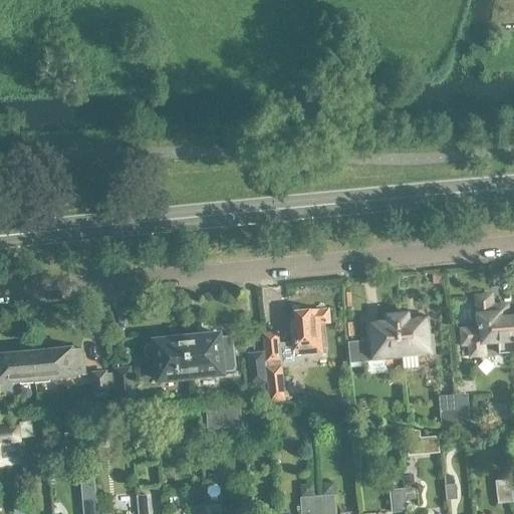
[(490,296),(476,297),(478,330),(462,331),(463,346),(470,345),(471,357),(485,356),(484,344),(499,343),(500,356),(513,354),(513,319),(506,320),(505,320),(500,320),(499,314),(491,315),(490,296)]
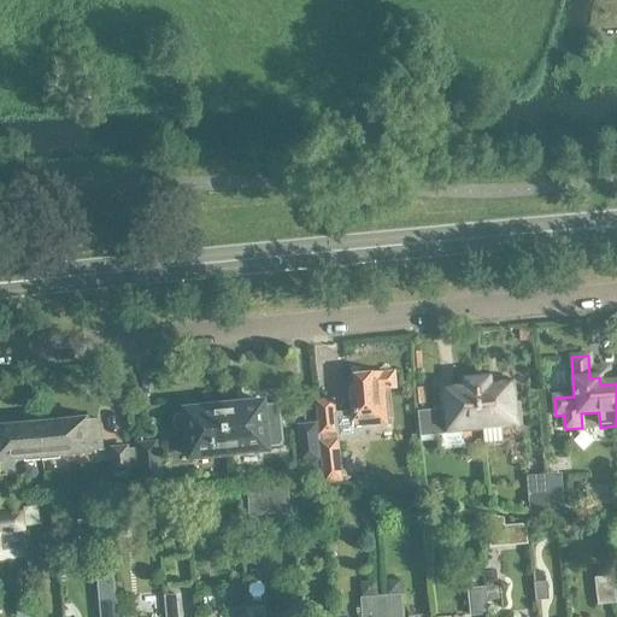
[(356,388),(351,389),(353,413),(335,416),(334,400),(316,403),(324,485),(342,482),(338,441),(365,439),(365,432),(386,429),(385,419),(393,419),(389,389),(394,389),(393,374),(354,377),(356,388)]
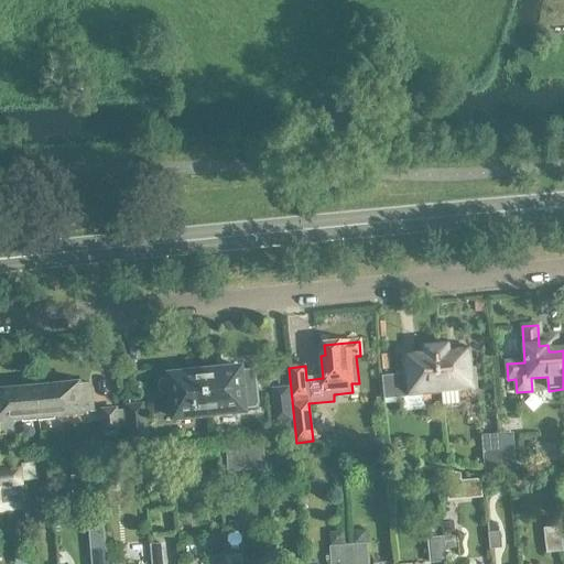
[(436,347),(441,393),(474,390),(470,347),(451,349),(451,346),(436,347)]
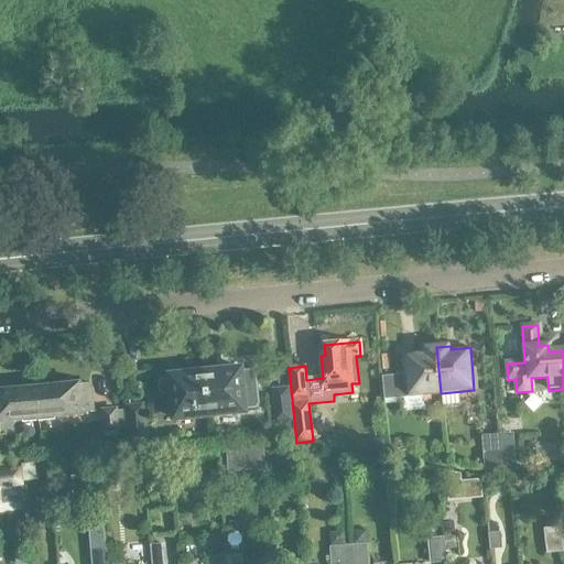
[(403,354),(405,373),(381,376),(383,398),(441,393),(436,347),(421,348),(422,351),(403,354)]
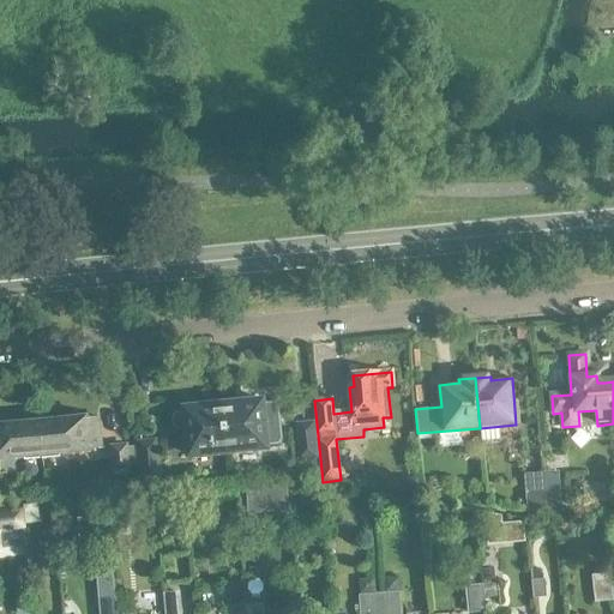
[(263,401),(223,405),(228,452),(268,447),(264,421),(272,420),(276,417),(276,407),(271,403),(263,404),(263,401)]
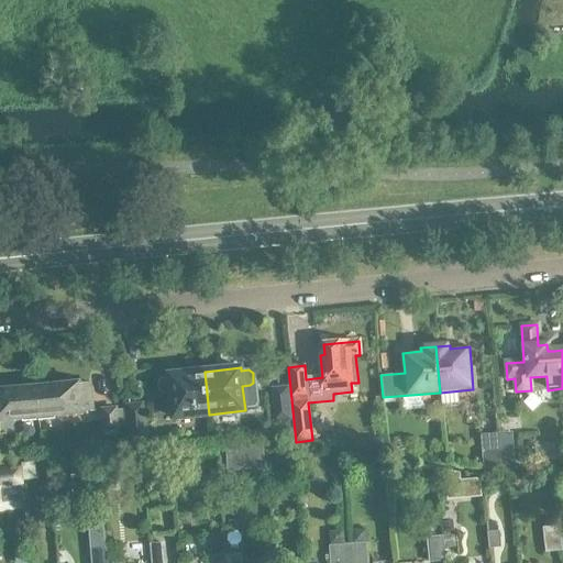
[(209,415),(205,372),(168,375),(168,377),(159,378),(156,383),(157,393),(162,395),(170,394),(173,419),(209,415)]
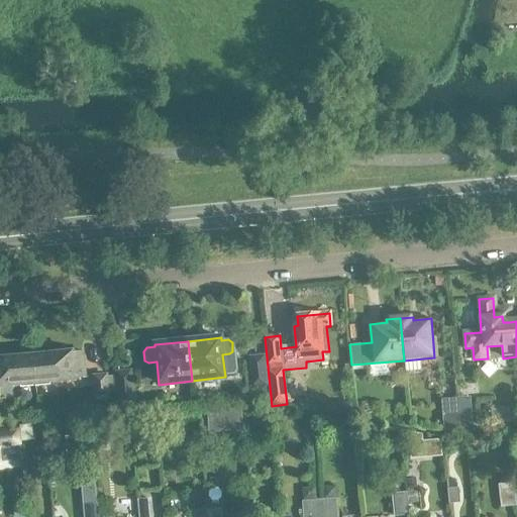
[(32,356),(35,382),(85,378),(83,362),(73,363),(72,352),(32,356)]
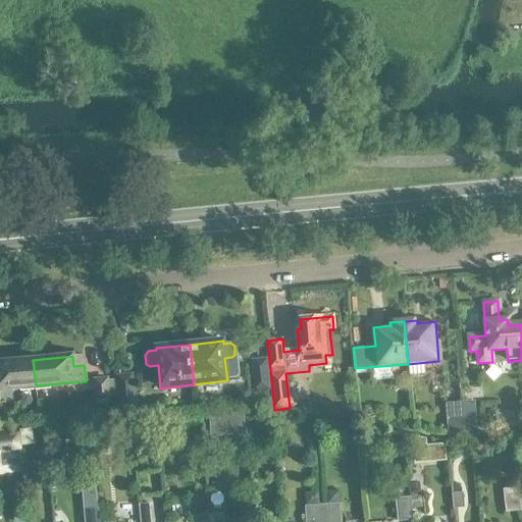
[(266,359),(253,361),(258,402),(270,401),(266,359)]
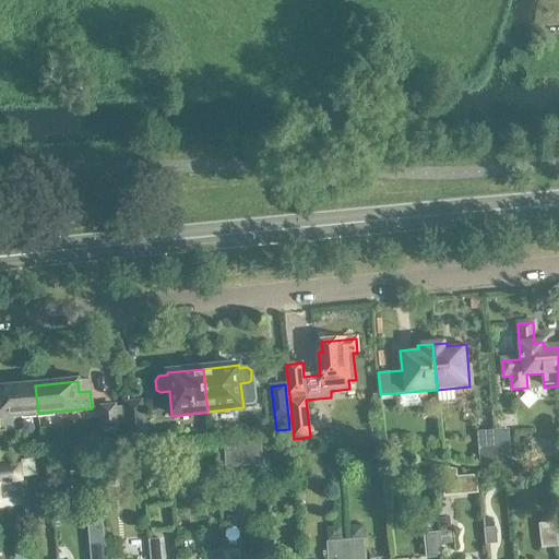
[(0,416),(38,413),(35,385),(0,388),(0,416)]
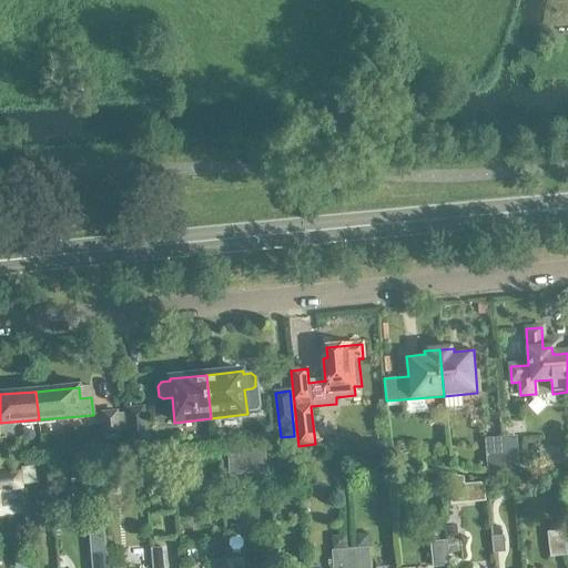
[(132,442),(146,439),(143,408),(129,409),(132,442)]
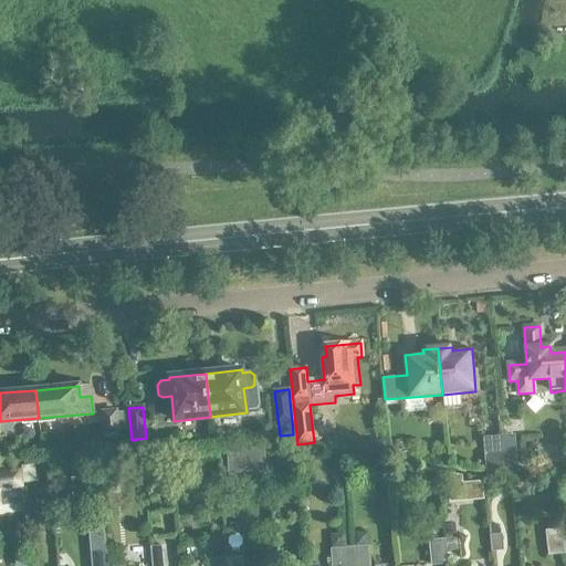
[(105,432),(118,431),(116,411),(104,412),(105,432)]
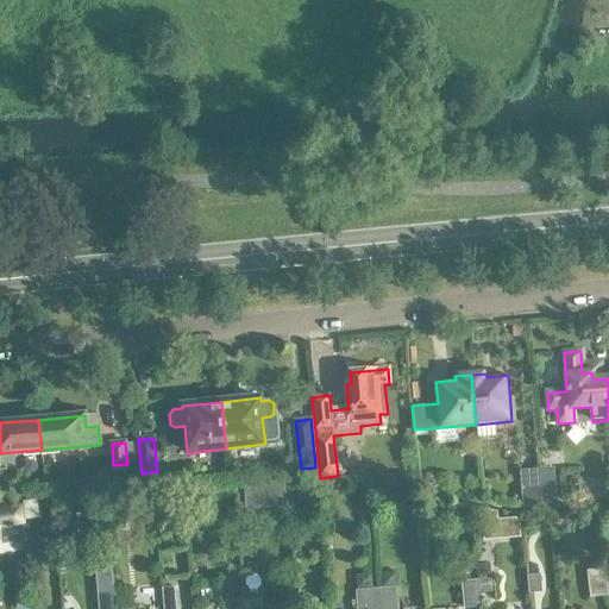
[(535,469),(539,510),(556,509),(553,466),(535,469)]
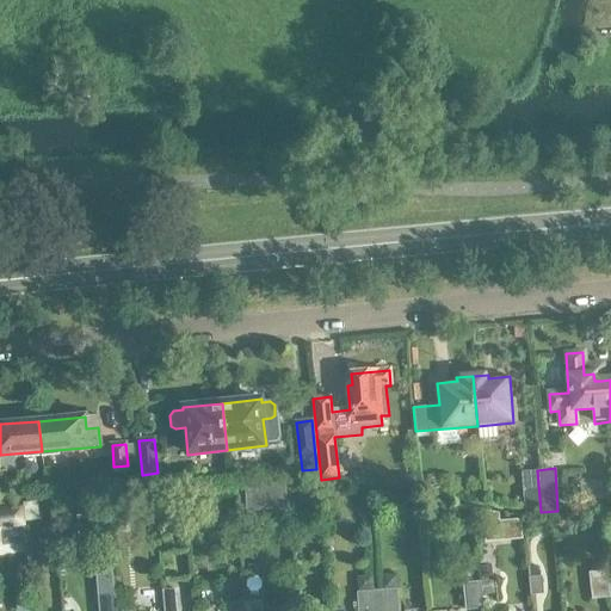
[(523,508),(541,512),(537,470),(520,471),(523,508)]
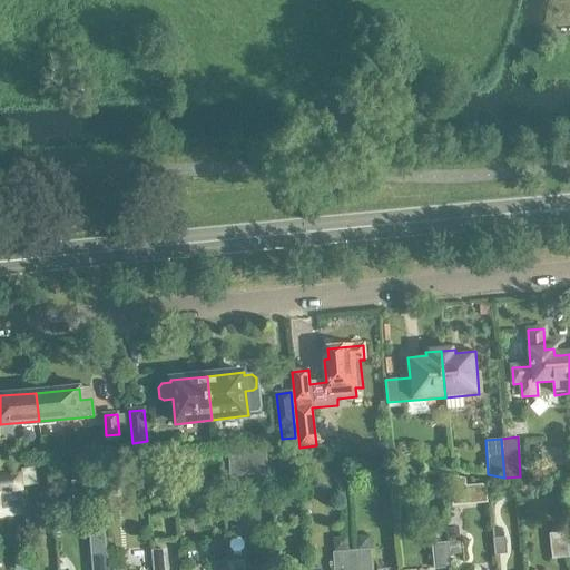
[(550,559),(566,558),(563,532),(548,533),(550,559)]
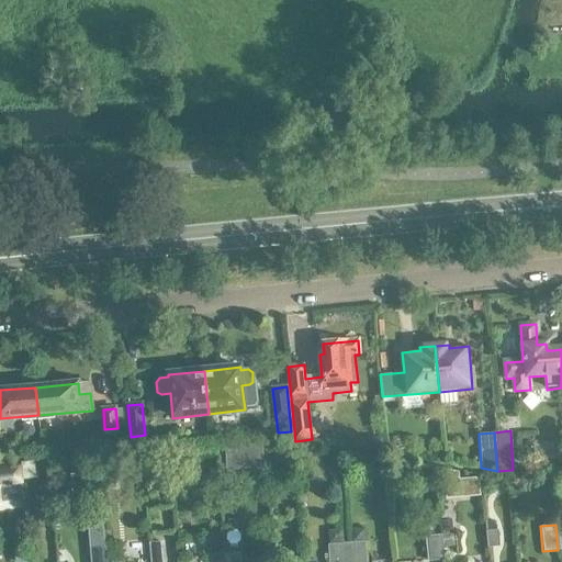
[(485,530),(486,547),(498,547),(497,529),(485,530)]
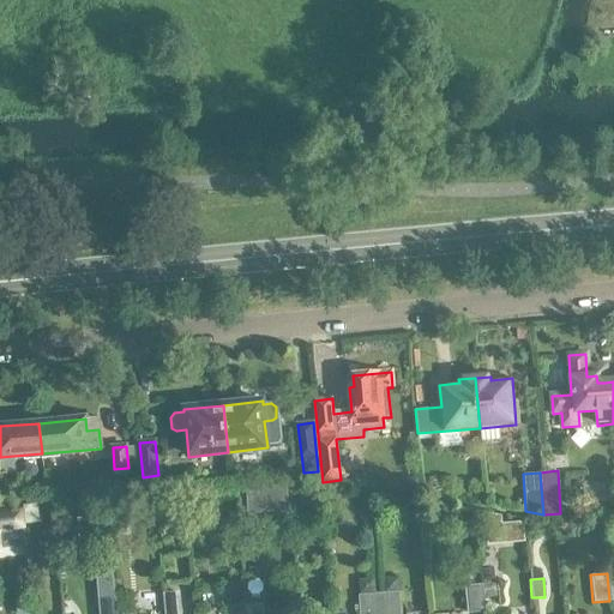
[(479,584),(481,612),(498,611),(495,583),(479,584)]
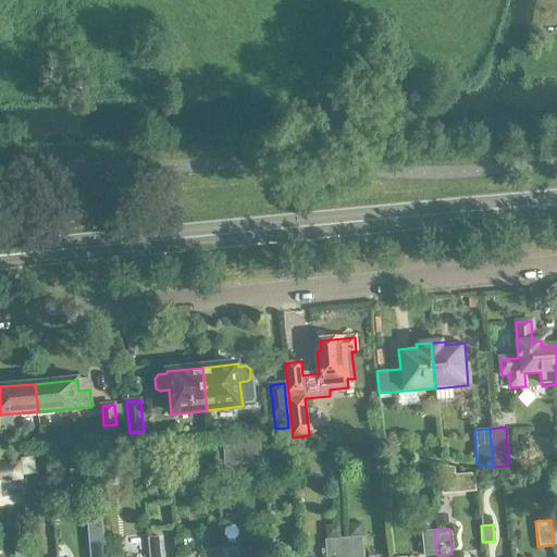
[(421,556),(436,555),(434,530),(419,531),(421,556)]
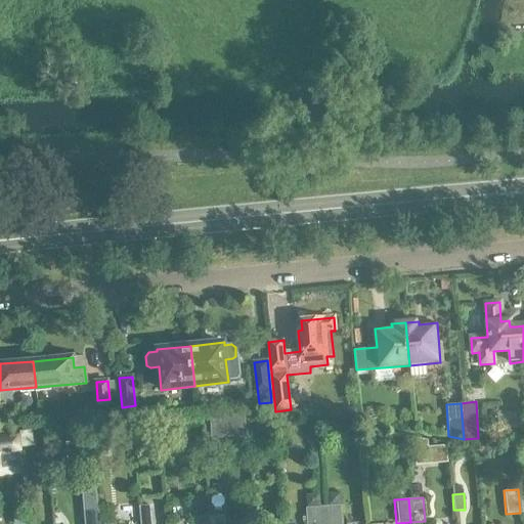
[(153,523),(151,504),(140,505),(141,523),(153,523)]
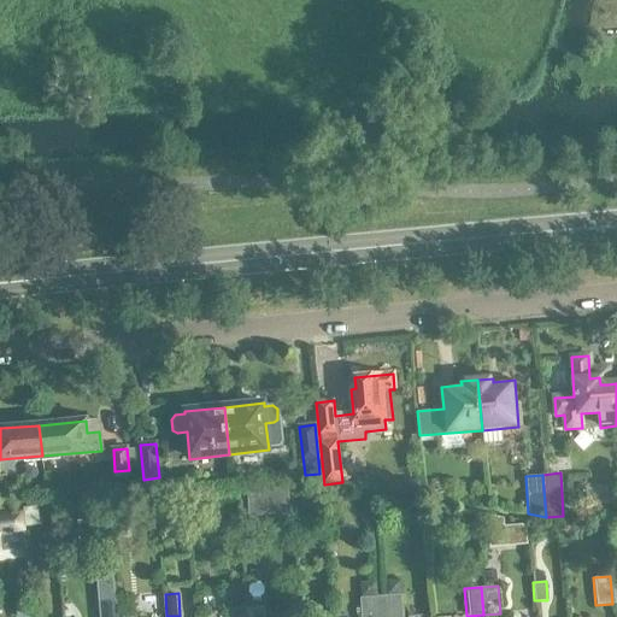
[(382,595),(383,616),(399,616),(398,594),(382,595)]
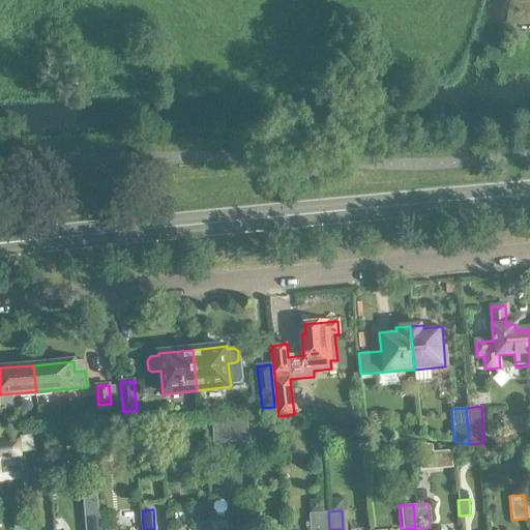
[(307,529),(329,529),(328,511),(307,513),(307,529)]
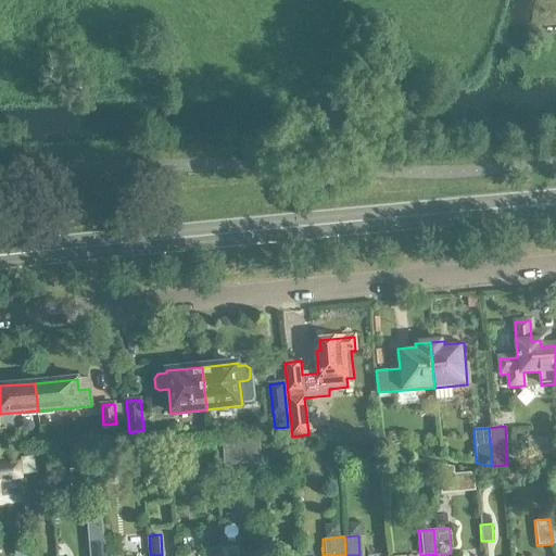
[(103,555),(103,540),(88,541),(88,555),(103,555)]
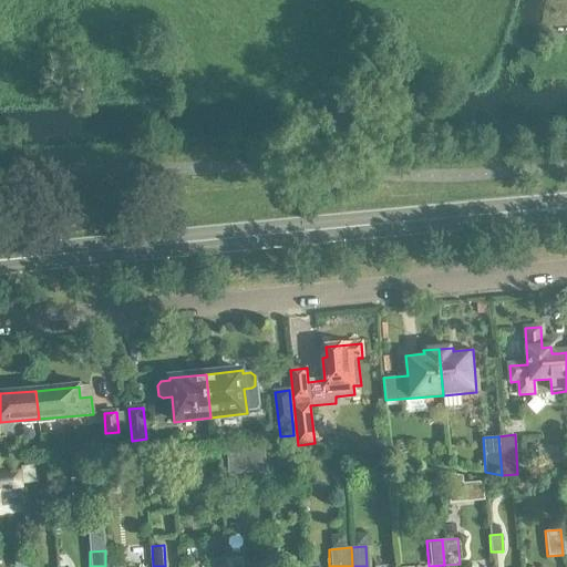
[(272,552),(274,566),(286,566),(285,550),(272,552)]
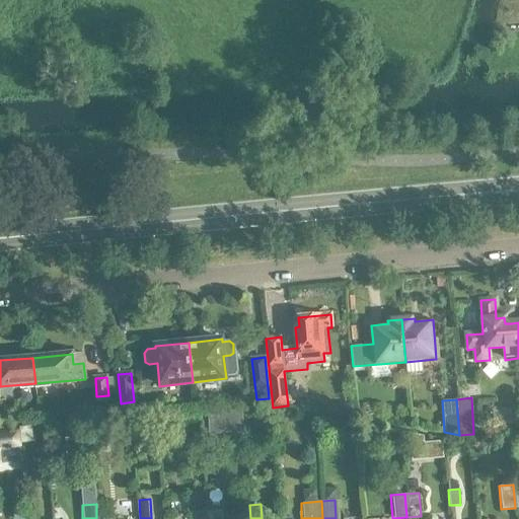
[(208,509),(208,518),(222,518),(222,508),(208,509)]
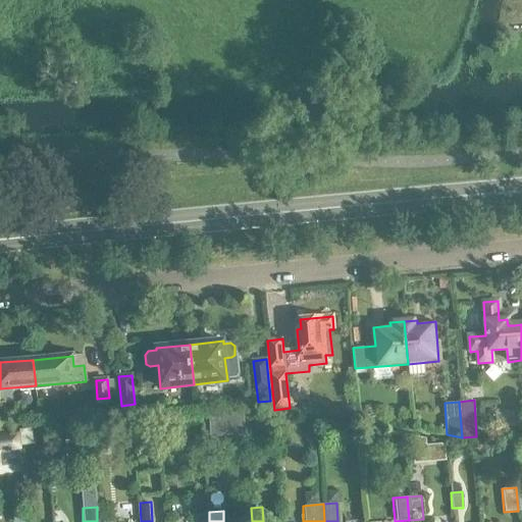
[(196,521),(209,521),(209,512),(195,513),(196,521)]
